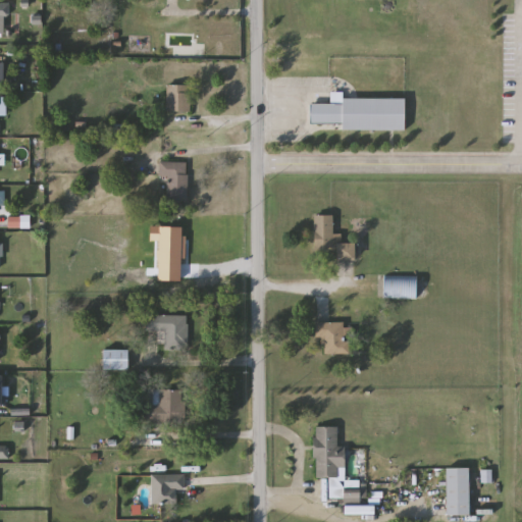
[(0,4),(9,4),(9,17),(0,17),(0,4)]
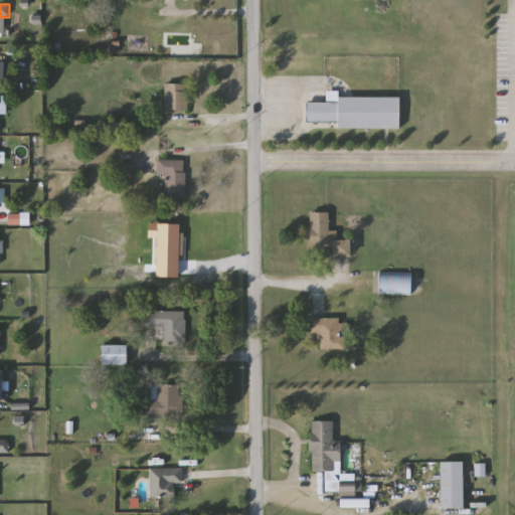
[(188,111),(165,111),(165,83),(188,83),(188,111)]
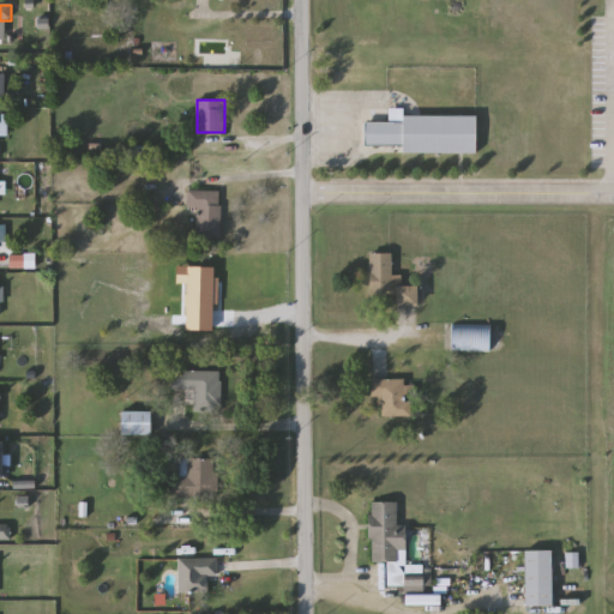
[(404,152),(404,145),(366,145),(366,121),(392,121),(392,116),(480,116),(480,152),(404,152)]
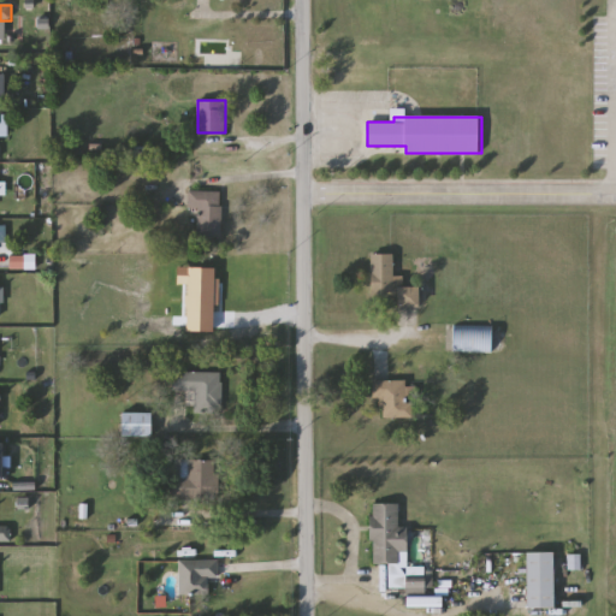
[(221,237),(199,237),(199,209),(190,209),(190,191),(221,191),(221,237)]
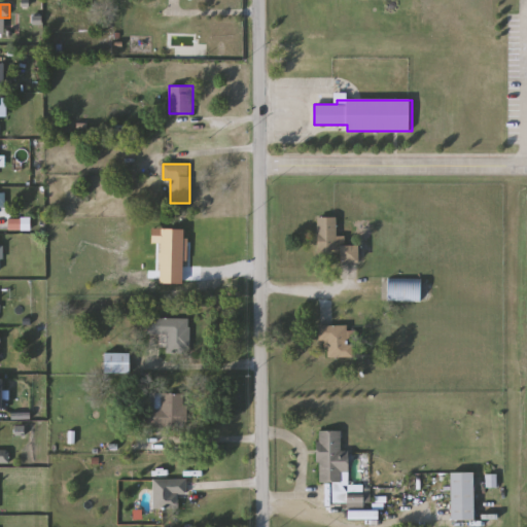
[(339,217),(339,253),(319,253),(319,217),(339,217)]
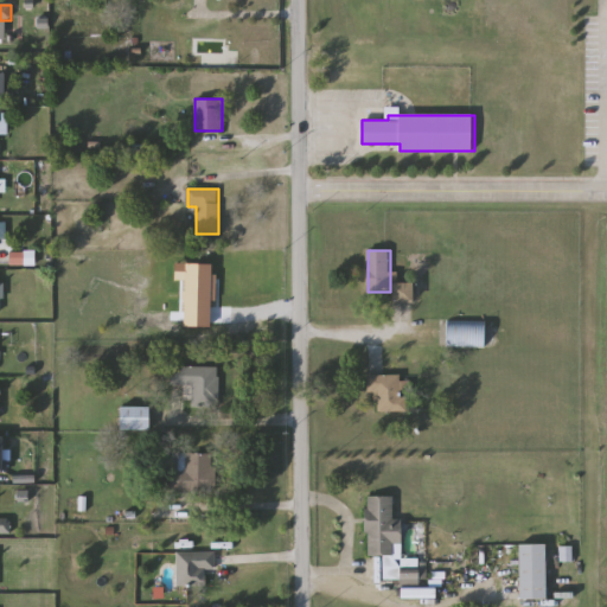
[(415,283),(415,301),(396,301),(396,283),(415,283)]
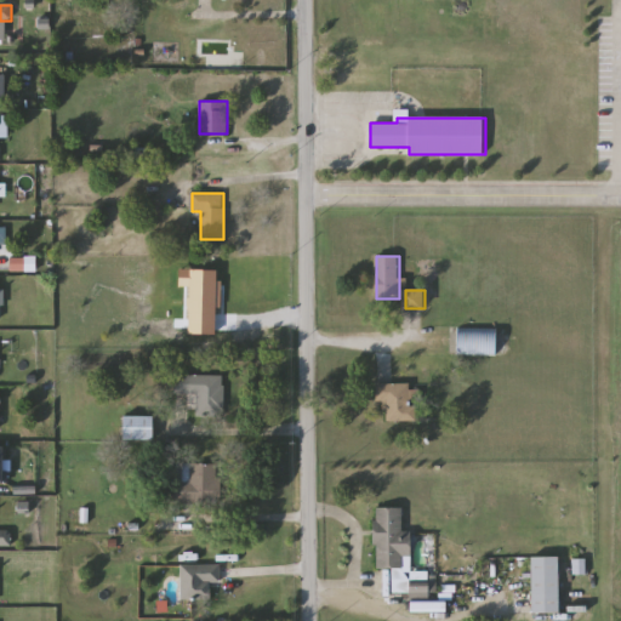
[(499,355),(460,355),(460,329),(499,329),(499,355)]
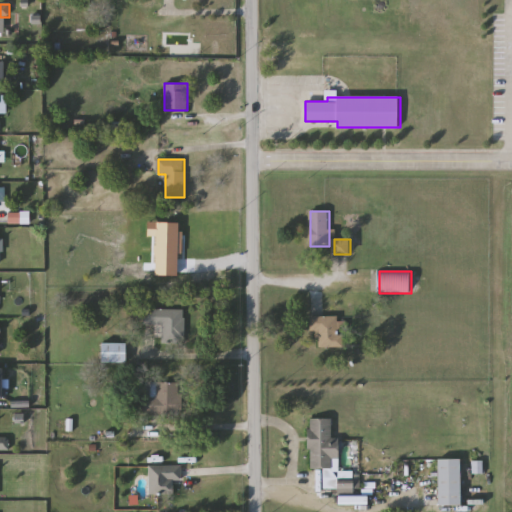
[(185,309),(185,342),(163,341),(163,325),(144,325),(144,309),(185,309)]
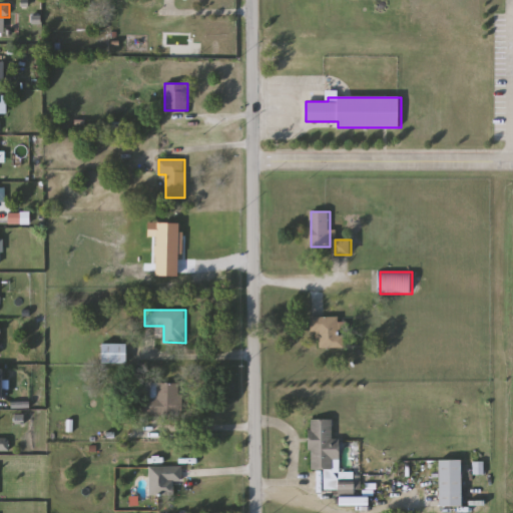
[(319,349),(319,333),(312,333),(312,318),(343,318),(343,349),(319,349)]
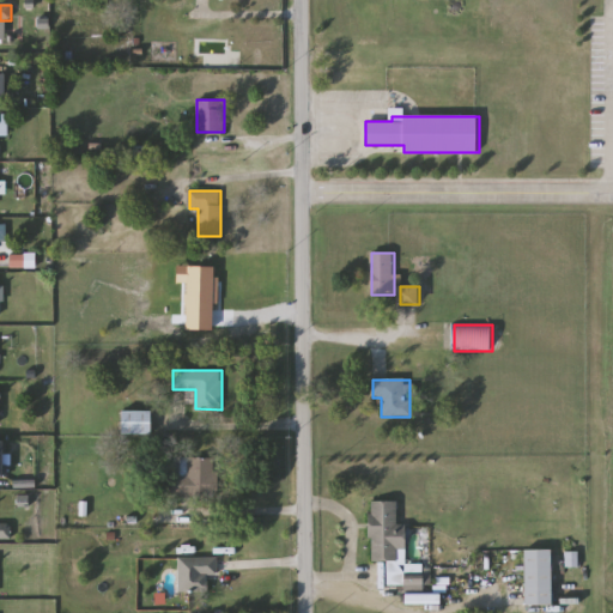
[(153,412),(153,435),(122,435),(122,412),(153,412)]
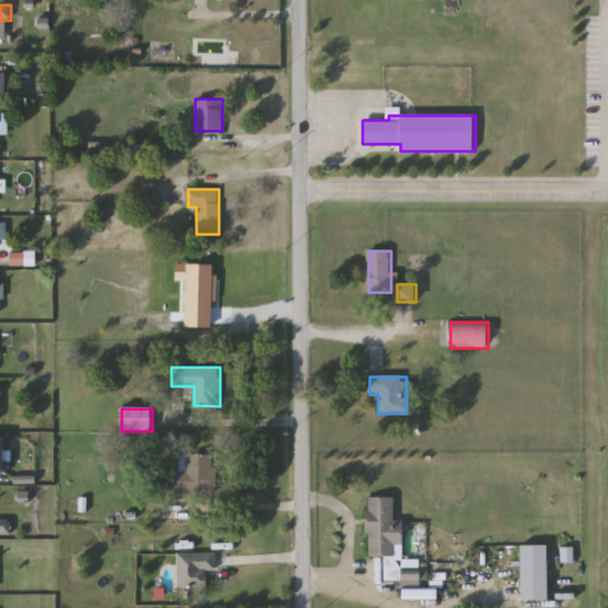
[(169,470),(182,470),(182,455),(215,455),(215,492),(169,492),(169,470)]
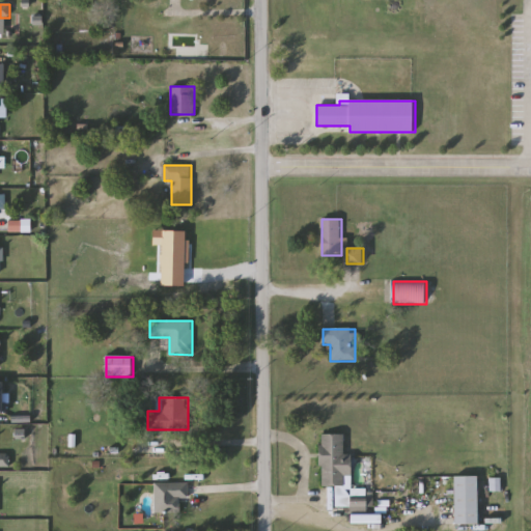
[(323,486),(322,436),(344,435),(344,455),(352,455),(353,491),(371,490),(372,507),(336,508),(335,486),(323,486)]
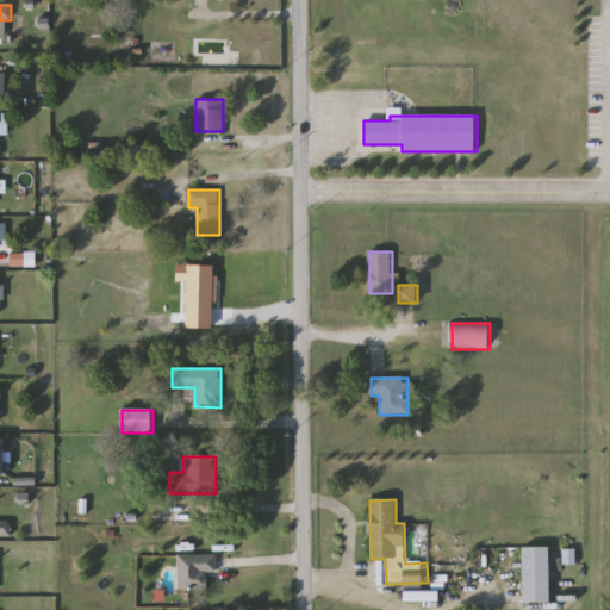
[(11,536),(0,536),(0,522),(11,522),(11,536)]
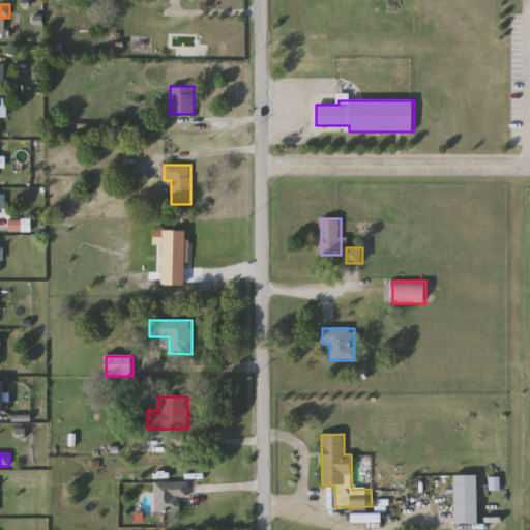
[(479,475),(479,524),(455,524),(455,475),(479,475)]
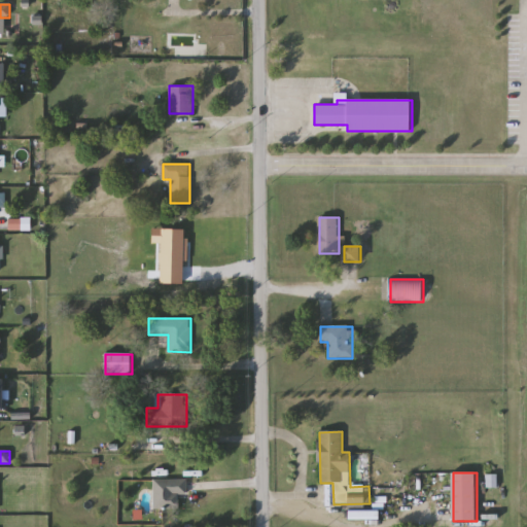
[(154,510),(154,480),(187,480),(187,496),(178,496),(178,510),(154,510)]
